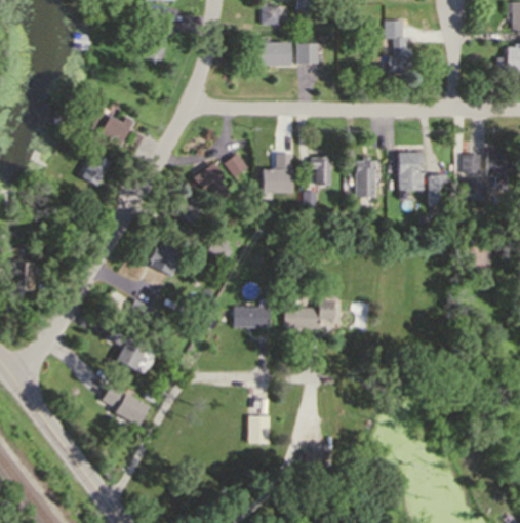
[(315,0),(315,11),(298,11),(298,0),(315,0)]
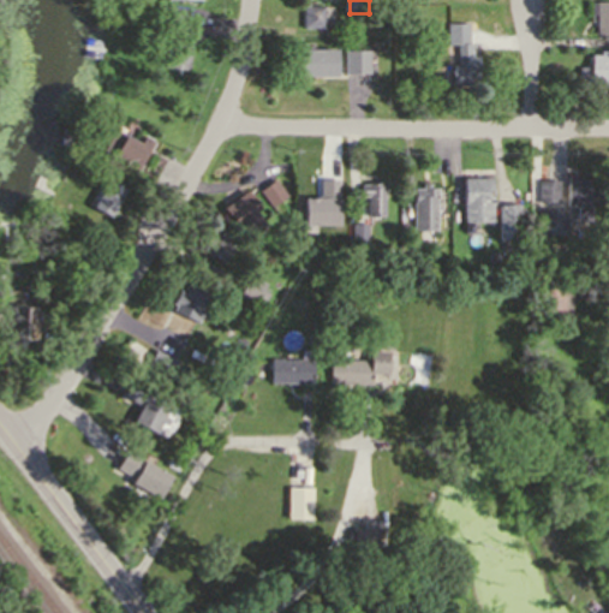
[(608,37),(599,39),(598,13),(596,13),(595,1),(608,0),(608,37)]
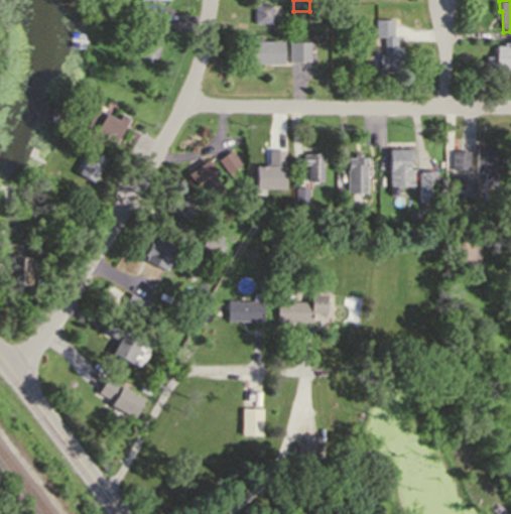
[(274,24),(256,23),(257,4),(275,5),(274,24)]
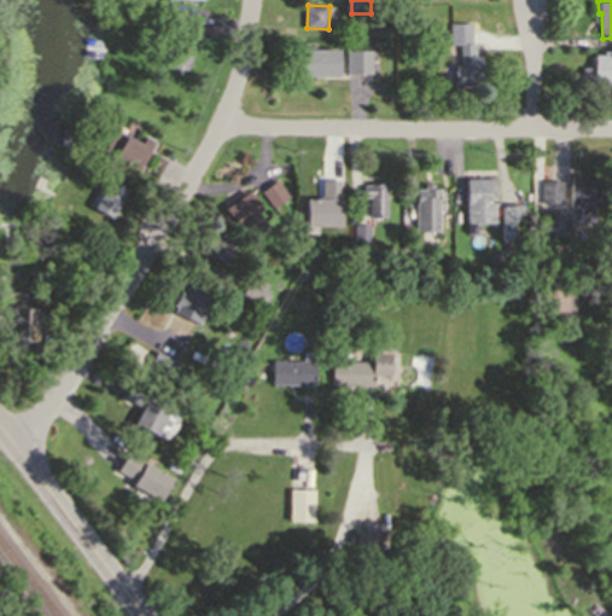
[(168,68),(175,12),(197,15),(194,34),(198,34),(193,71),(168,68)]
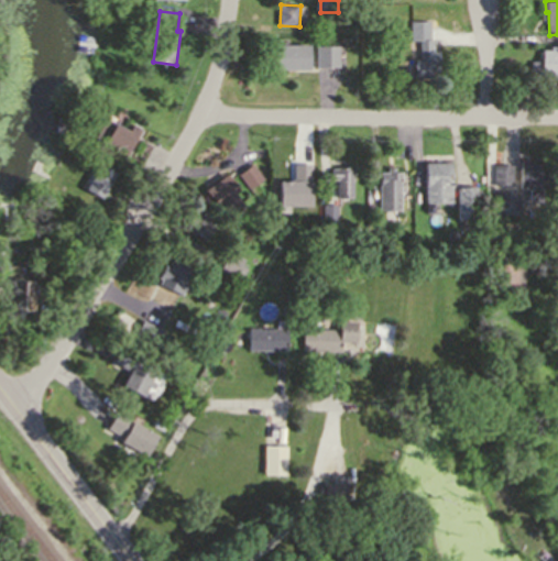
[(433,22),(434,43),(413,43),(413,22),(433,22)]
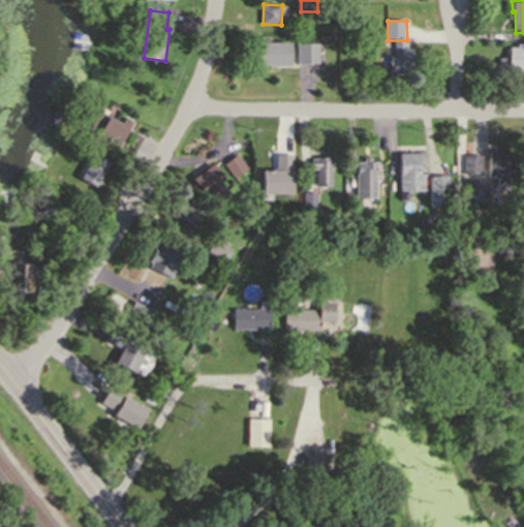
[(259,43),(294,43),(294,68),(259,68),(259,43)]
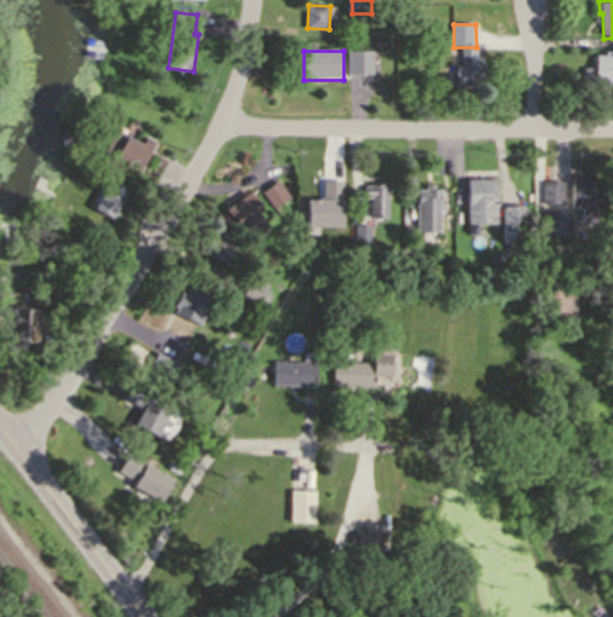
[(351,75),(350,51),(375,51),(376,75),(351,75)]
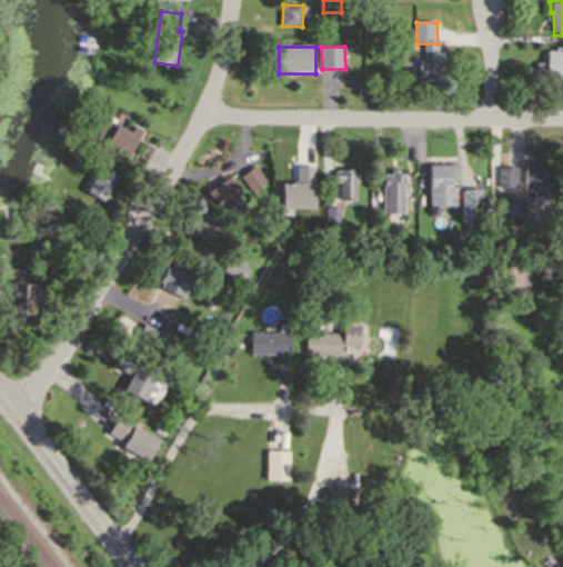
[(438,48),(438,59),(445,59),(445,72),(436,72),(438,79),(426,80),(426,71),(421,72),(421,62),(426,62),(426,48),(438,48)]
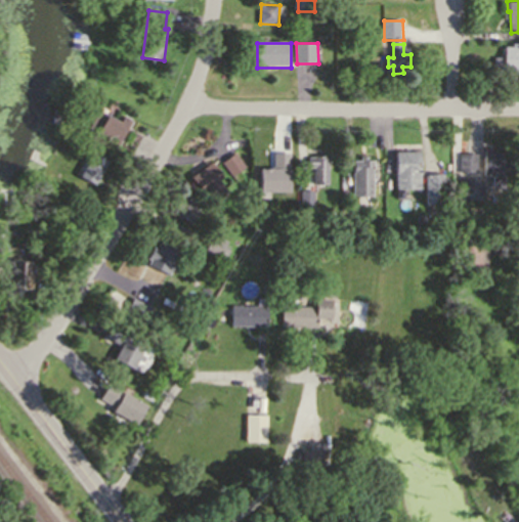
[(518,70),(494,70),(495,56),(506,56),(506,47),(518,47),(518,70)]
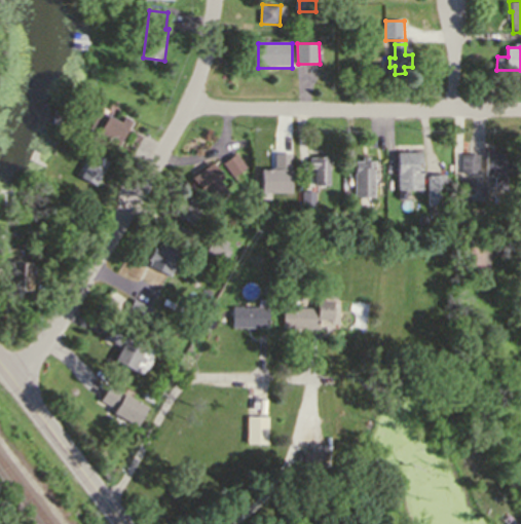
[(120,146),(91,126),(103,110),(123,123),(127,116),(136,121),(120,146)]
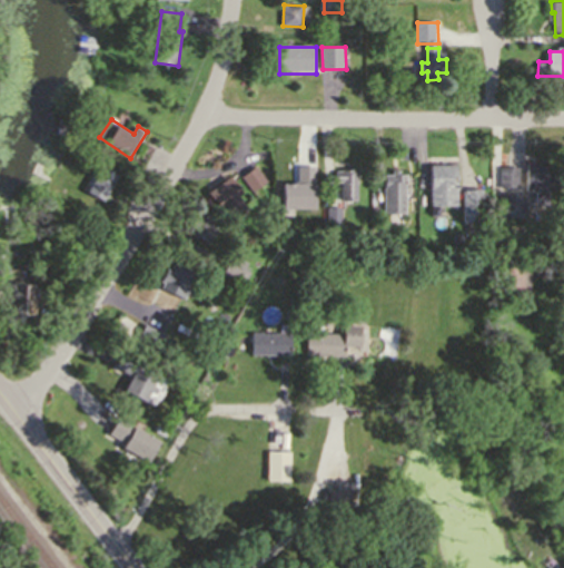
[(528,193),(528,163),(552,163),(552,168),(561,168),(561,192),(550,192),(550,205),(538,205),(538,193),(528,193)]
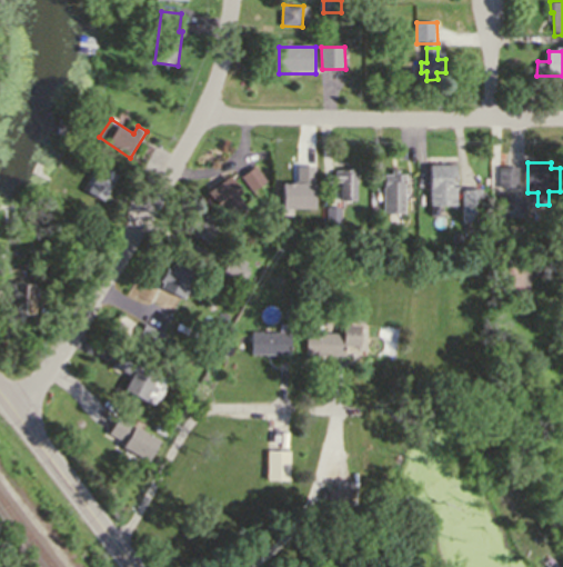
[(432,206),(432,166),(458,165),(458,205),(432,206)]
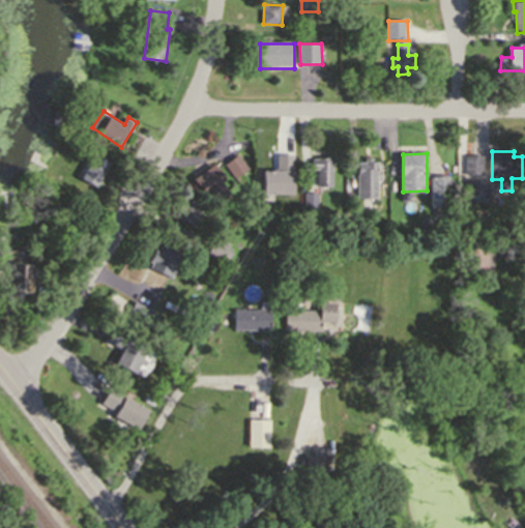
[(99,187),(84,179),(96,154),(112,163),(99,187)]
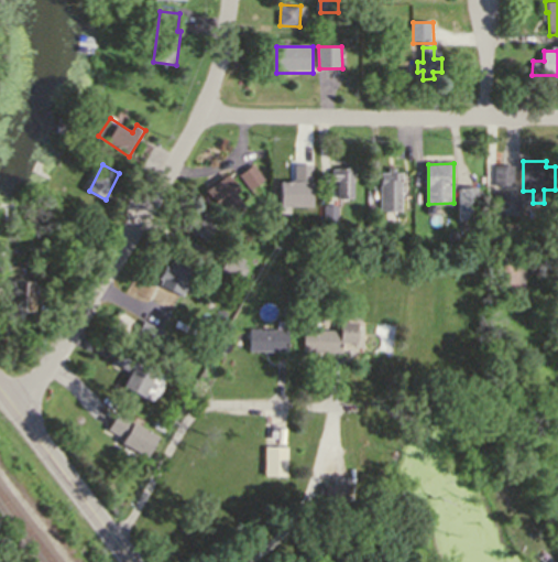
[(251,191),(241,175),(254,165),(265,181),(251,191)]
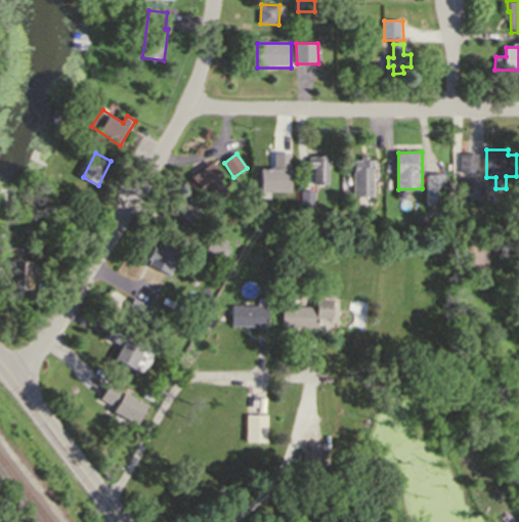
[(462,173),(462,154),(479,154),(479,173),(462,173)]
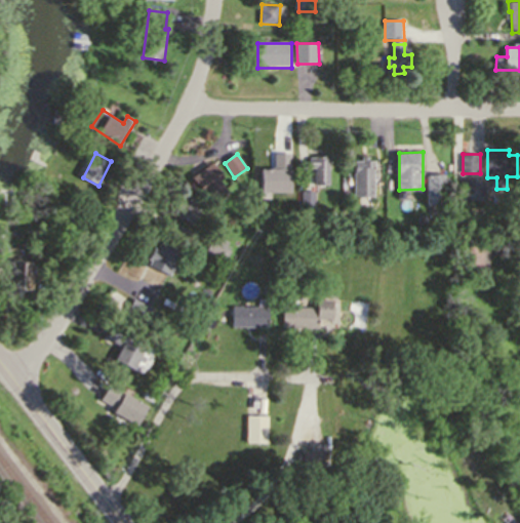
[(295,196),(295,157),(279,156),(278,171),(266,171),(265,195),(295,196)]
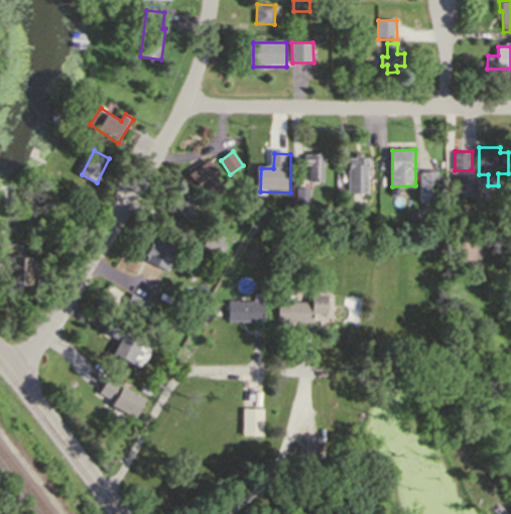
[(326,181),(311,182),(311,165),(305,165),(305,154),(325,154),(326,181)]
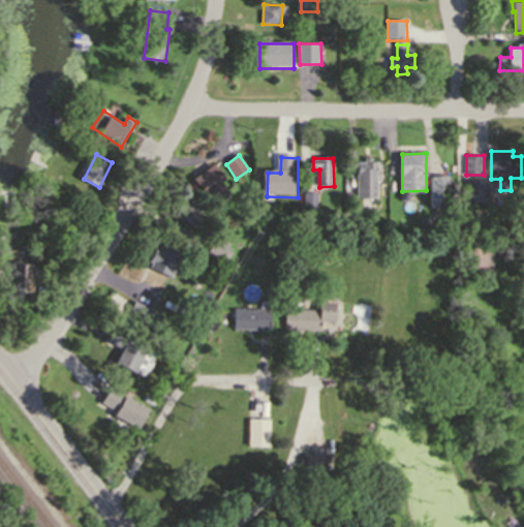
[(378,199),(359,198),(359,161),(378,161),(378,199)]
